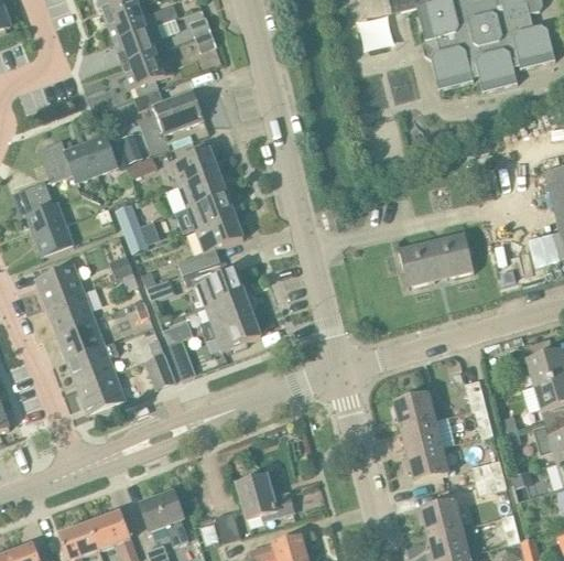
[(0,31),(10,28),(0,0),(0,31)]
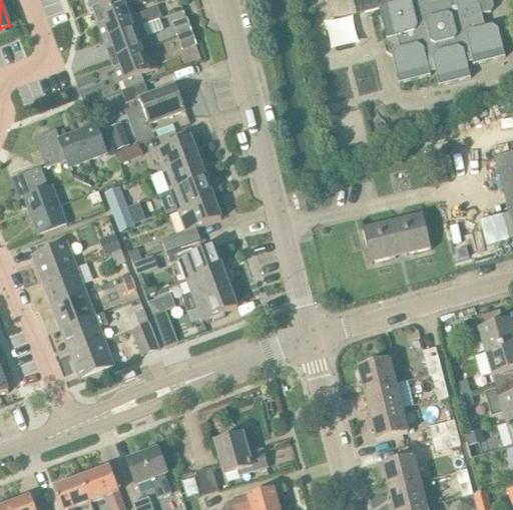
[(88,0),(95,17),(125,6),(122,0),(88,0)]
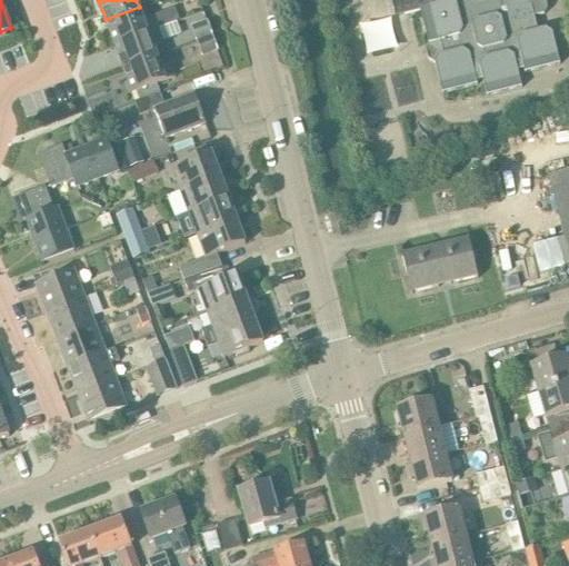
[(421,7),(429,41),(427,48),(428,57),(436,61),(442,90),(478,82),(477,78),(483,77),(487,93),(500,90),(522,85),(518,68),(523,67),(525,70),(560,61),(552,31),(546,28),(538,29),(535,15),(545,12),(547,7),(546,0),(391,0),(396,12),(421,7)]
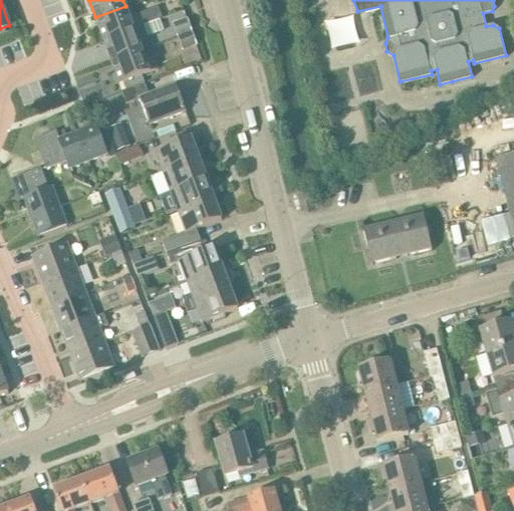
[(125,6),(95,17),(103,38),(142,24),(138,11),(129,14),(125,6)]
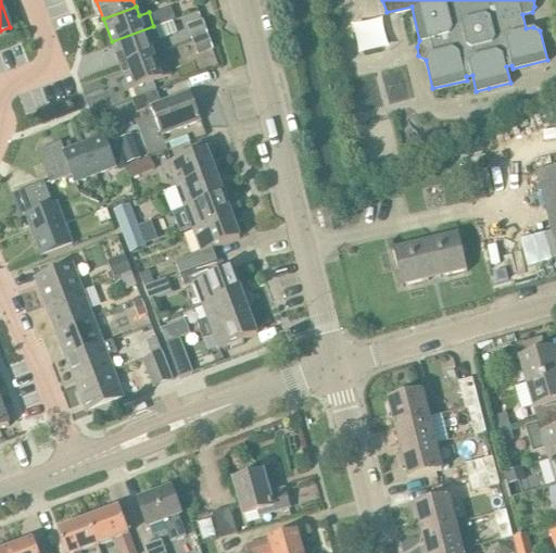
[(192,38),(207,32),(202,19),(187,24),(192,38)]
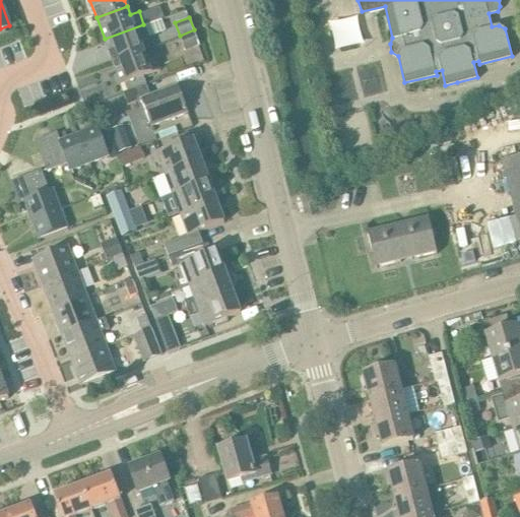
[(105,39),(113,60),(143,49),(139,38),(147,35),(143,24),(105,39)]
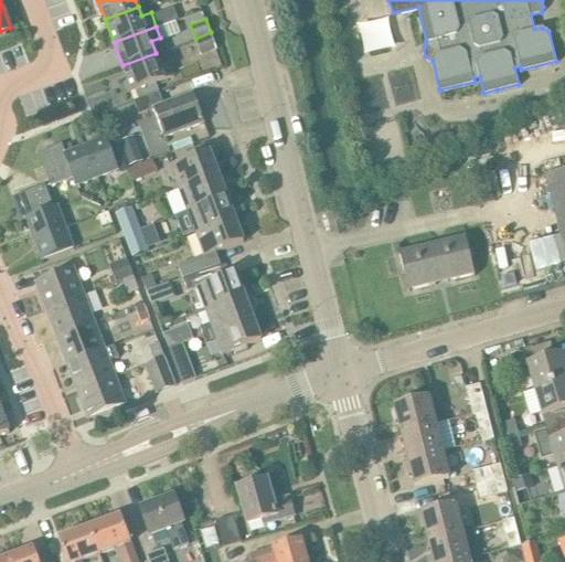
[(217,49),(211,32),(195,39),(201,54),(217,49)]
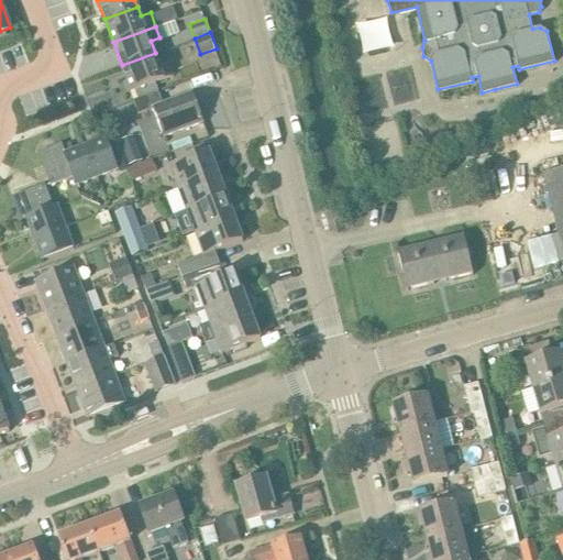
[(131,90),(134,88),(138,97),(158,89),(155,80),(174,74),(168,59),(158,63),(155,53),(122,65),(131,90)]
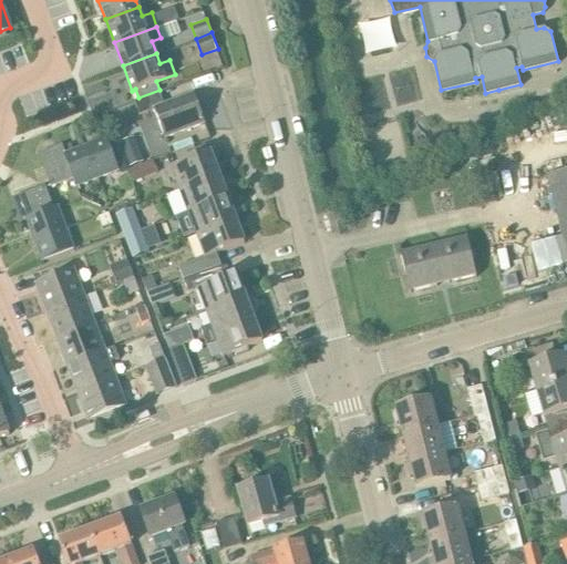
[(204,121),(206,127),(207,127),(193,91),(164,102),(160,90),(138,98),(134,100),(140,113),(154,108),(165,135),(204,121)]
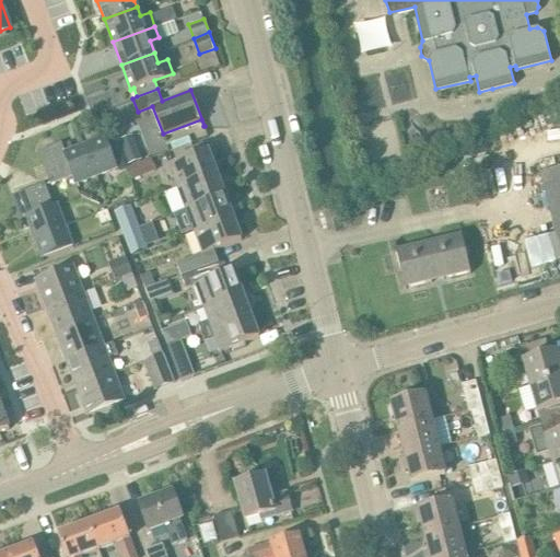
[(132,132),(119,137),(128,162),(142,158),(132,132)]
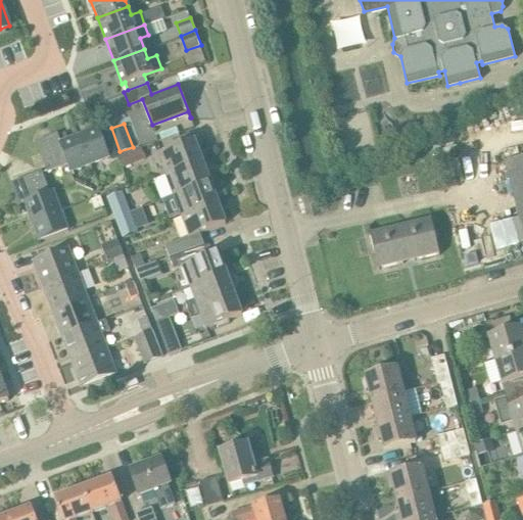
[(98,126),(79,133),(89,159),(108,152),(111,159),(119,156),(117,154),(119,153),(115,145),(107,148),(98,126)]
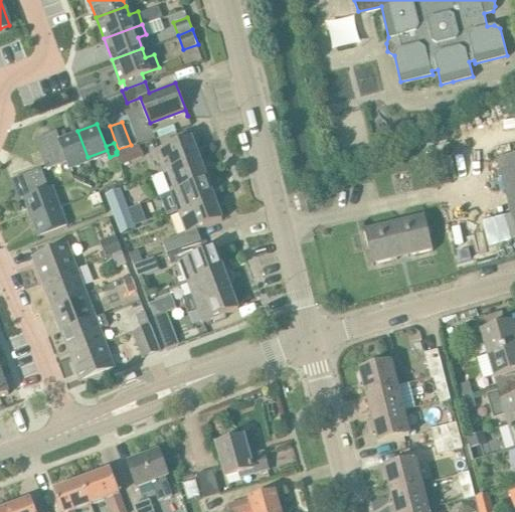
[(172,143),(156,149),(163,170),(199,157),(191,136),(189,137),(187,130),(170,136),(172,143)]
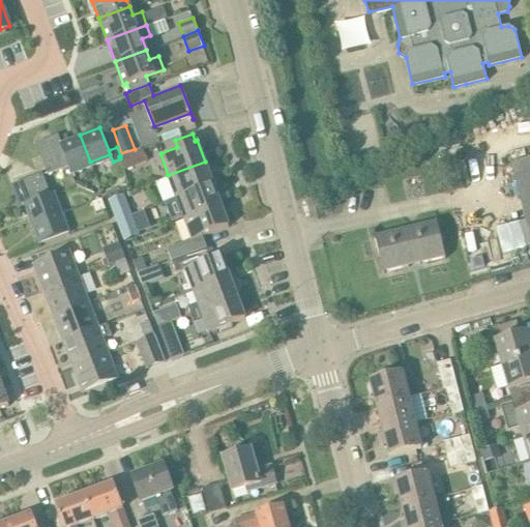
[(48,172),(51,171),(54,179),(63,176),(60,168),(67,165),(68,165),(60,142),(58,135),(36,142),(48,172)]
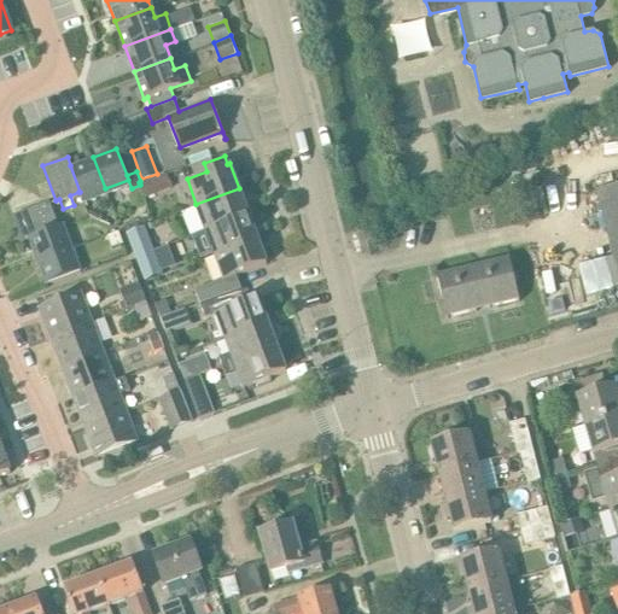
[(93,157),(70,165),(80,192),(79,192),(81,198),(105,188),(93,157)]
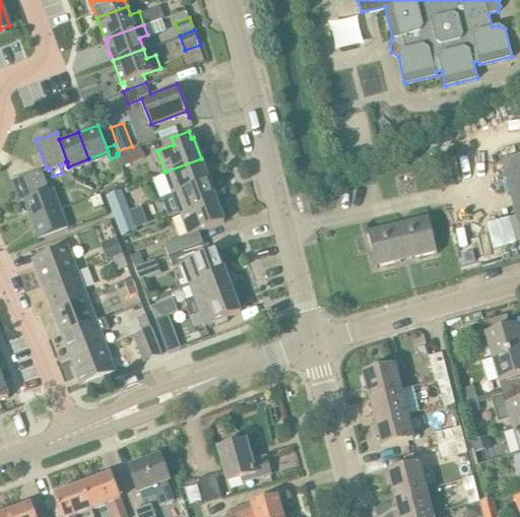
[(117,153),(118,155),(122,166),(131,162),(127,149),(118,152),(117,153)]
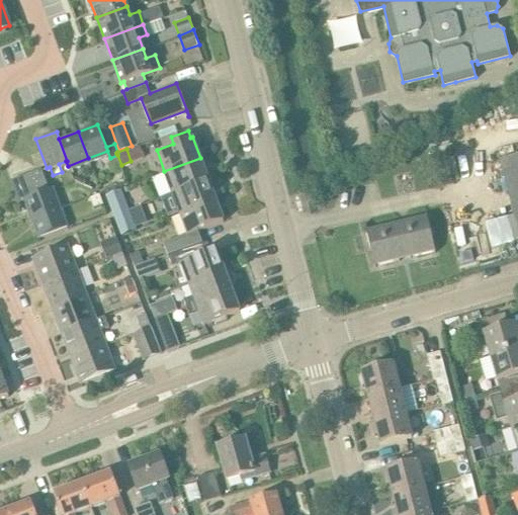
[(517,154),(500,159),(517,229),(517,154)]
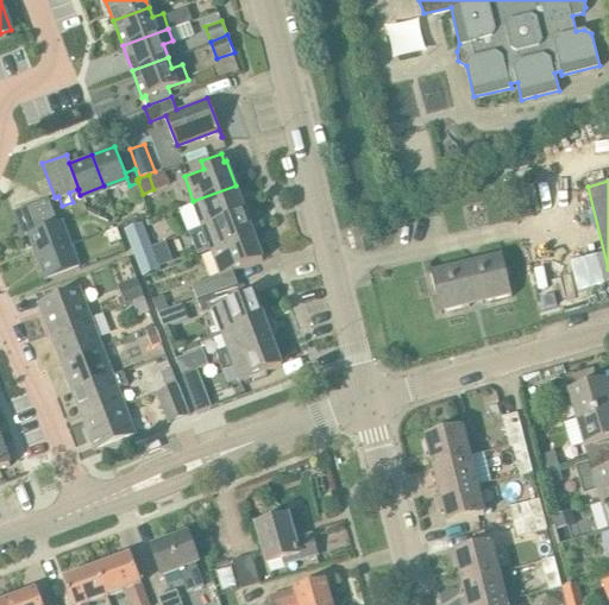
[(193,201),(202,225),(245,209),(236,186),(193,201)]
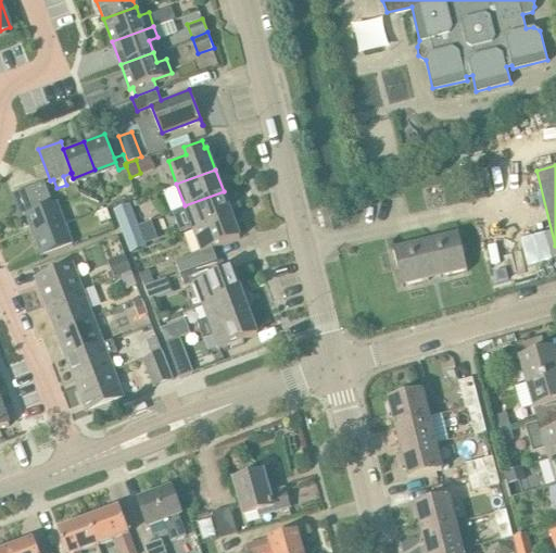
[(51,202),(43,181),(12,193),(21,215),(25,213),(51,202)]
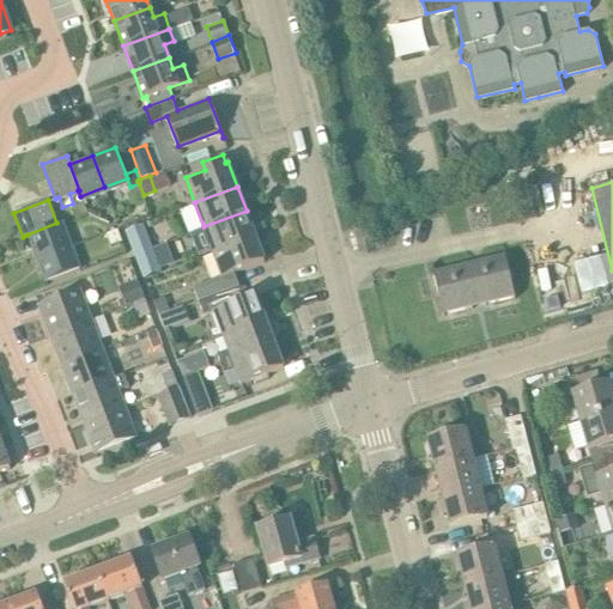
[(255,235),(247,211),(204,226),(212,251),(255,235)]
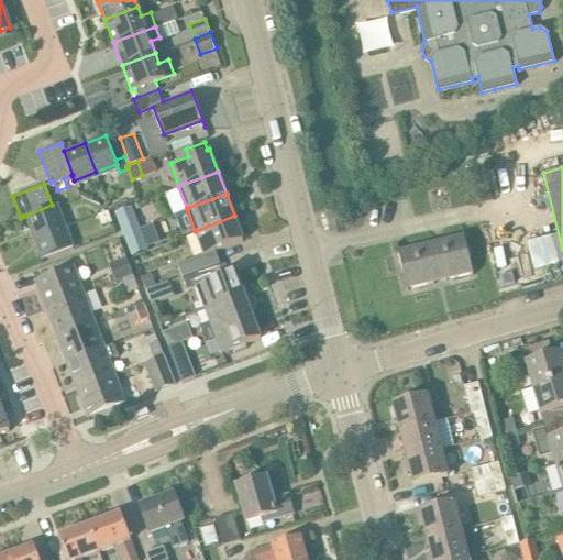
[(25,216),(34,237),(65,224),(57,202),(52,205),(25,216)]
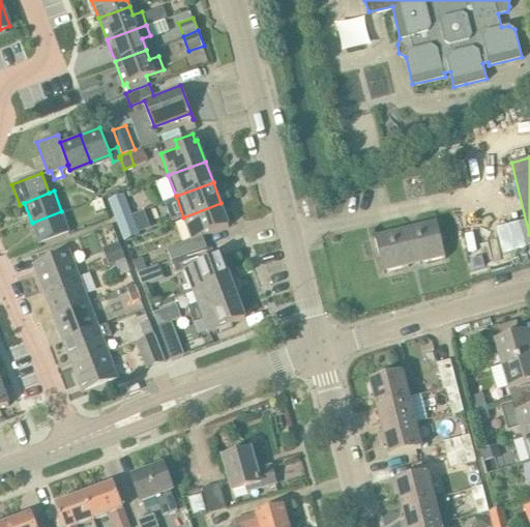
[(109,198),(112,206),(117,218),(131,212),(123,191),(109,198)]
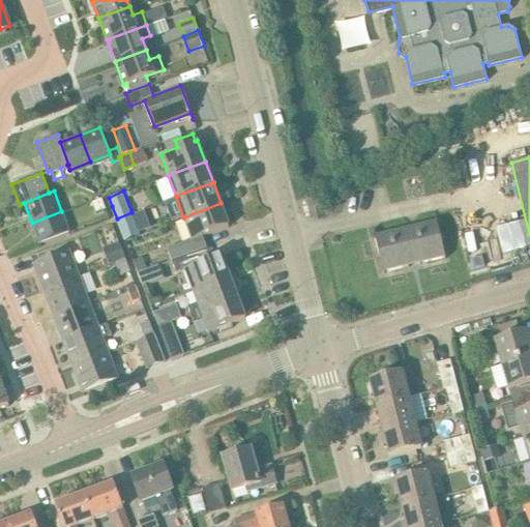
[(101,197),(92,200),(95,210),(106,206),(101,197)]
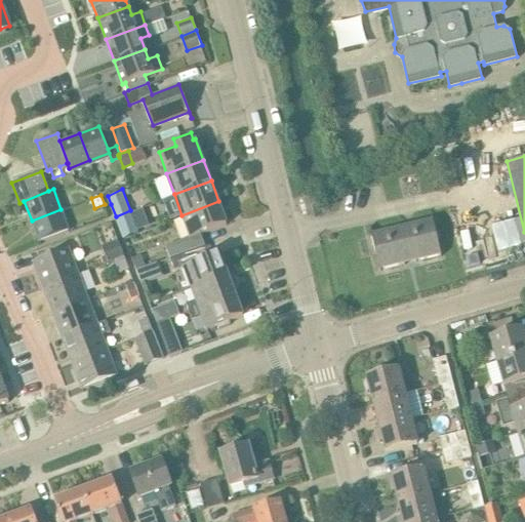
[(227,223),(218,201),(182,215),(190,236),(165,245),(170,256),(205,244),(201,233),(227,223)]
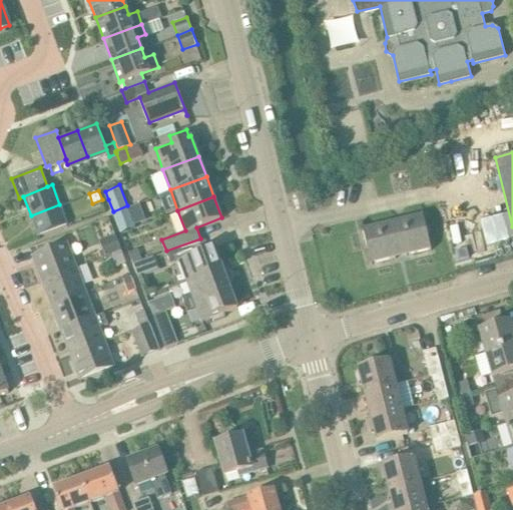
[(59,204),(31,215),(38,234),(67,223),(59,204)]
